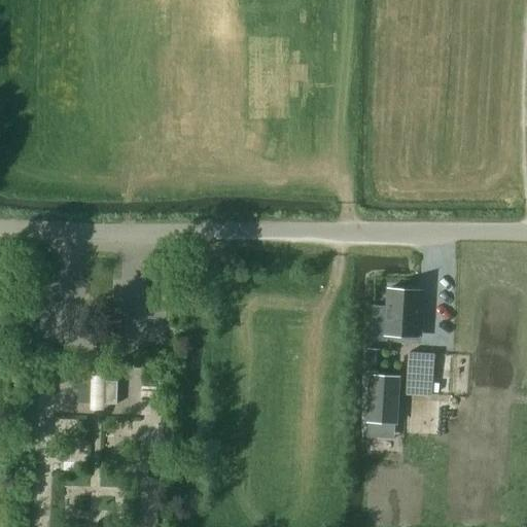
[(387,289),(385,335),(418,337),(419,312),(421,291),(387,289)]
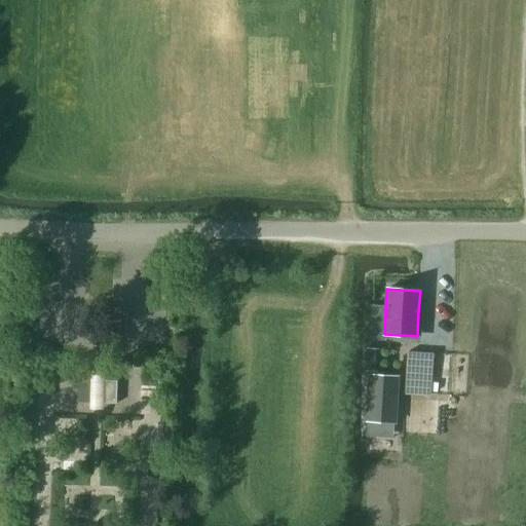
[(366,349),(365,372),(376,373),(378,350),(366,349)]
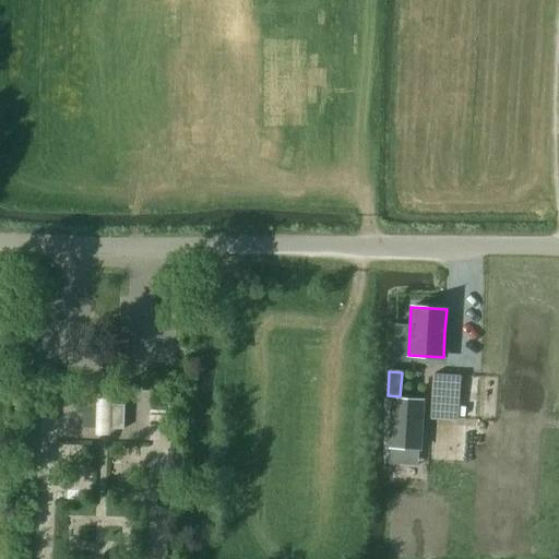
[(433,373),(430,418),(458,419),(460,377),(460,376),(433,373)]
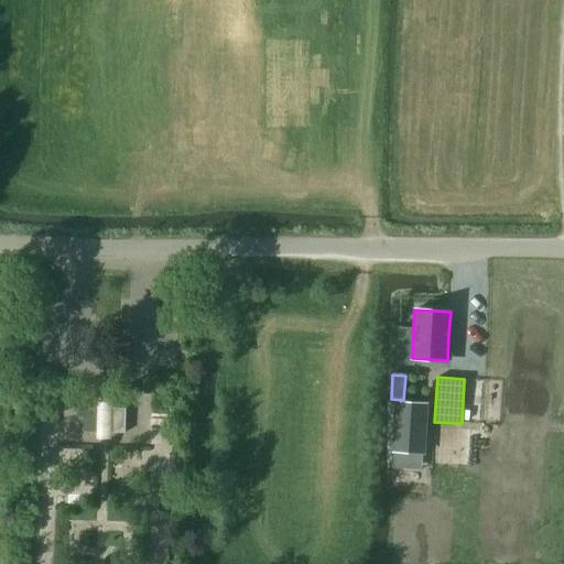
[(397,402),(393,452),(394,452),(423,453),(426,404),(397,402)]
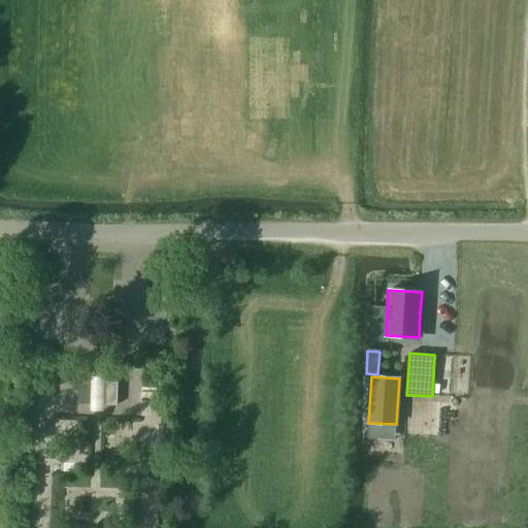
[(91,403),(92,382),(77,382),(77,403),(91,403)]
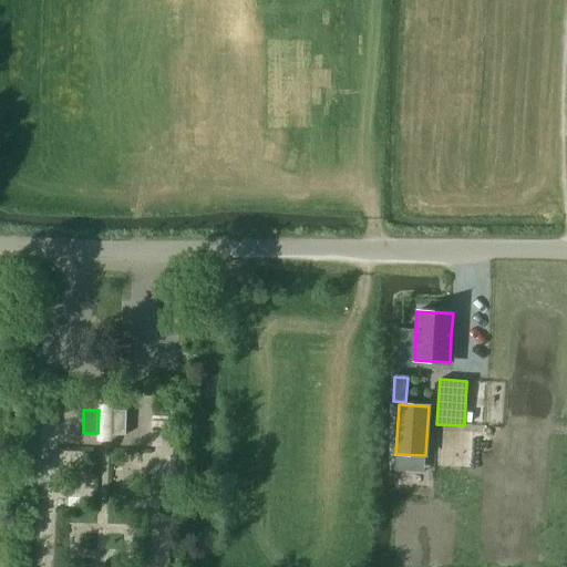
[(124,434),(125,411),(111,410),(110,433),(124,434)]
